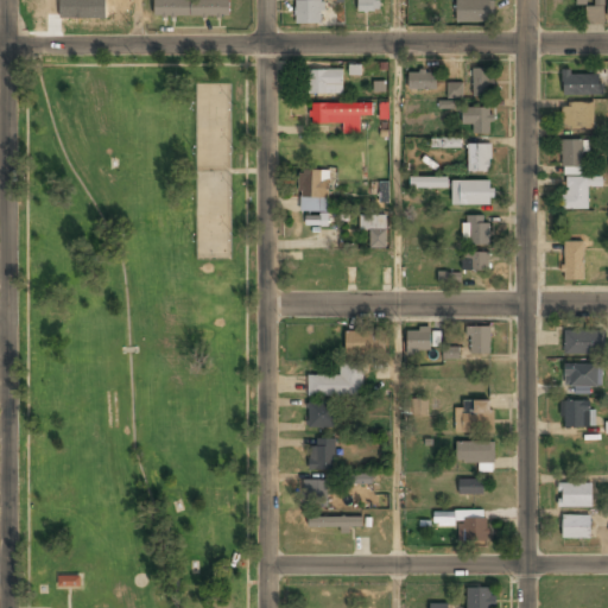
[(229,0),(153,0),(153,18),(229,18),(229,0)]
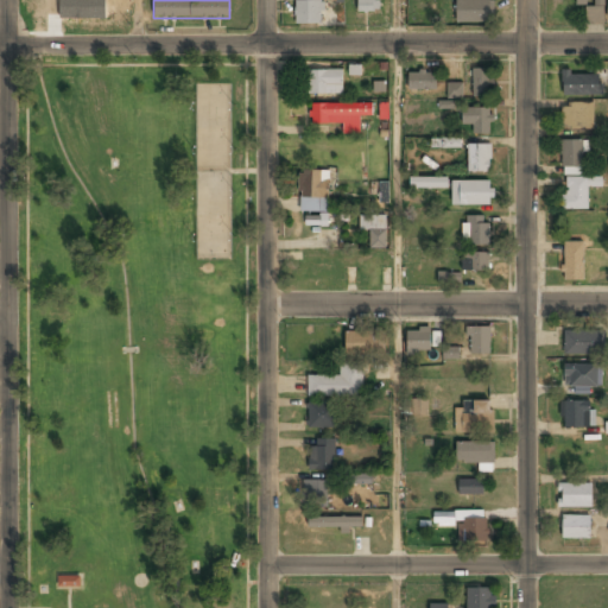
[(322,0),(296,0),(296,25),(322,25),(322,0)]
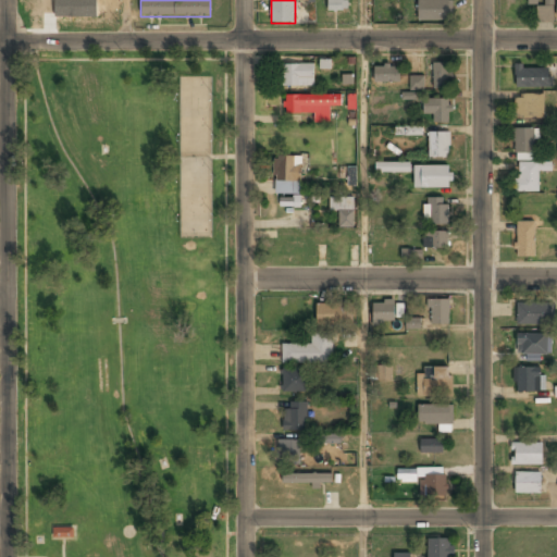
[(346,0),(327,0),(327,10),(346,10),(346,0)]
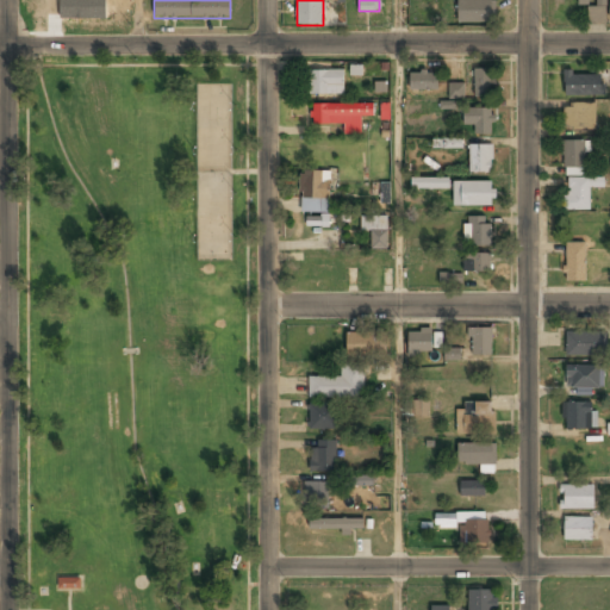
[(495,0),(458,0),(458,23),(495,23),(495,0)]
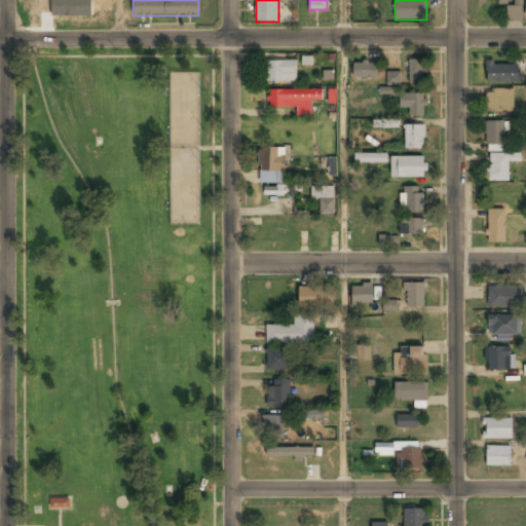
[(525,0),(523,1),(523,6),(505,7),(506,21),(525,20),(525,0)]
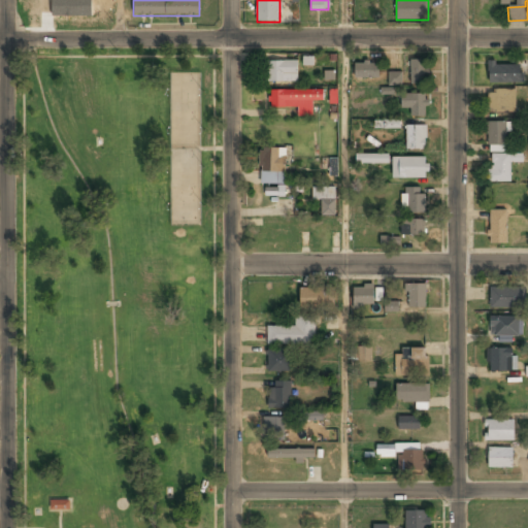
[(409,85),(427,85),(427,60),(409,60),(409,85)]
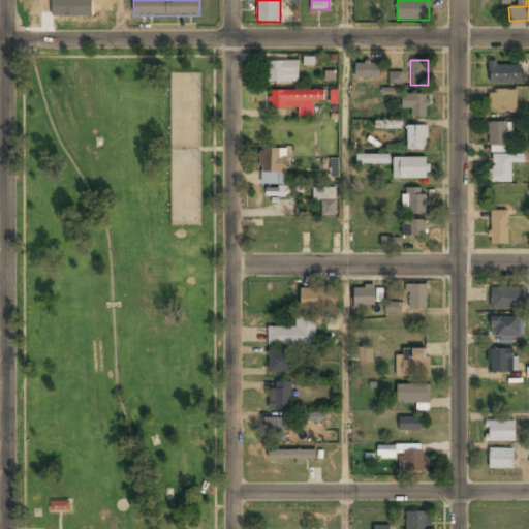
[(298,61),(269,61),(269,82),(298,82),(298,61)]
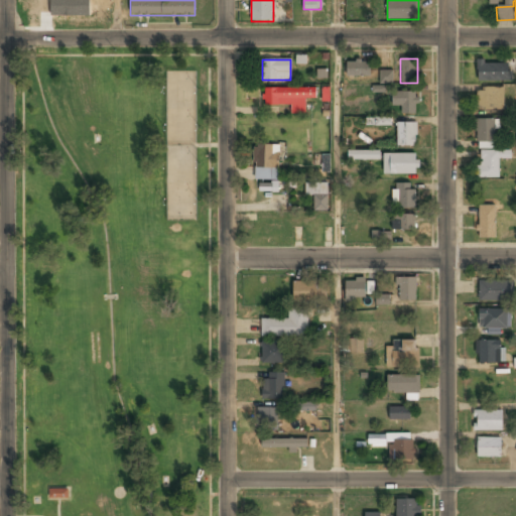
[(371,78),(371,61),(346,61),(346,78),(371,78)]
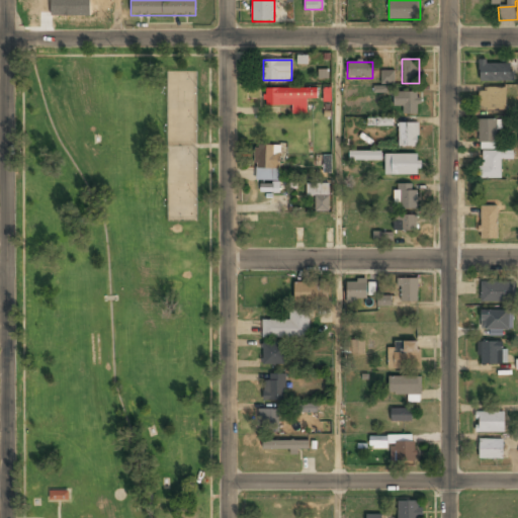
[(512,81),(512,63),(479,63),(479,81),(512,81)]
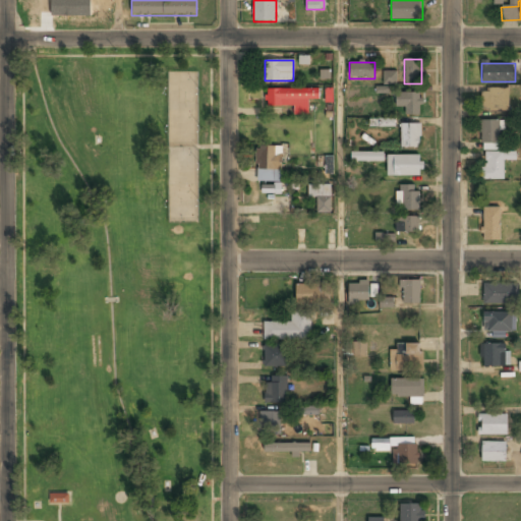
[(396,83),(395,72),(384,73),(384,83),(396,83)]
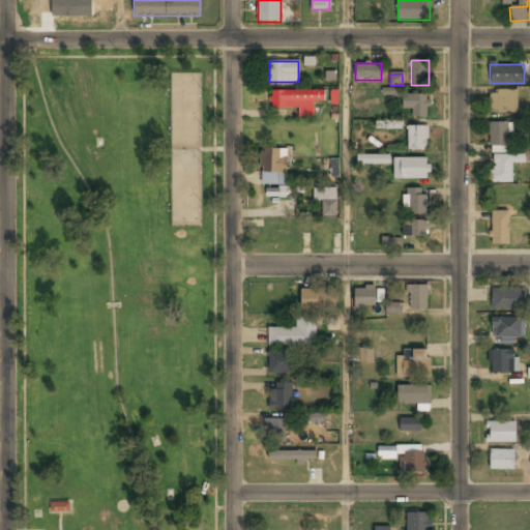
[(314,101),(324,101),(324,90),(271,89),(271,108),(298,109),(298,116),(314,116),(314,101)]
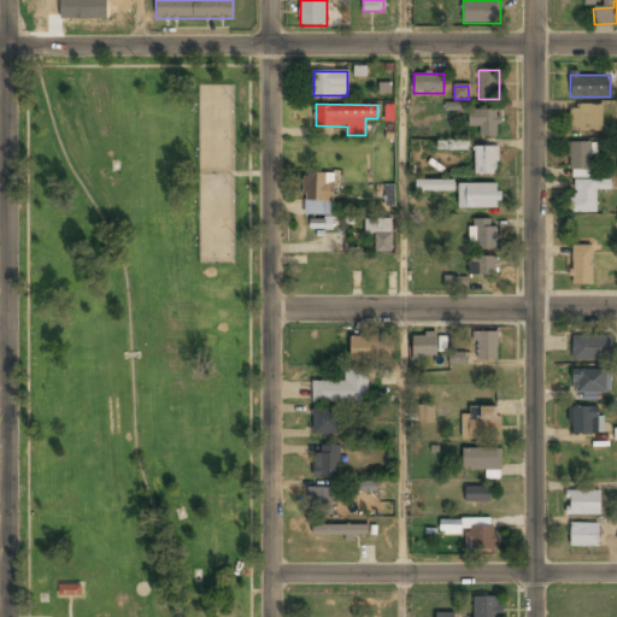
[(601,133),(601,105),(569,105),(569,133),(601,133)]
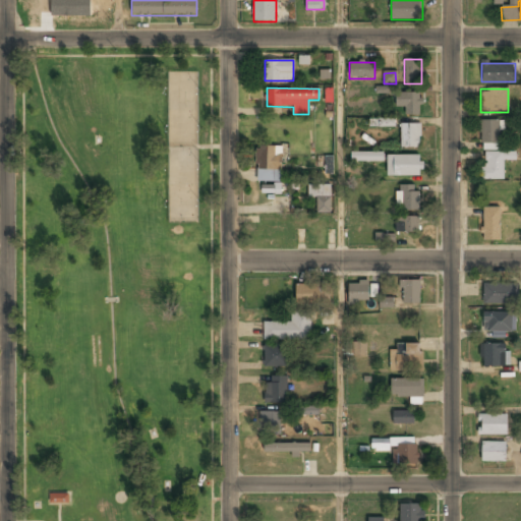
[(421,94),(396,94),(396,107),(405,107),(405,115),(421,115),(421,94)]
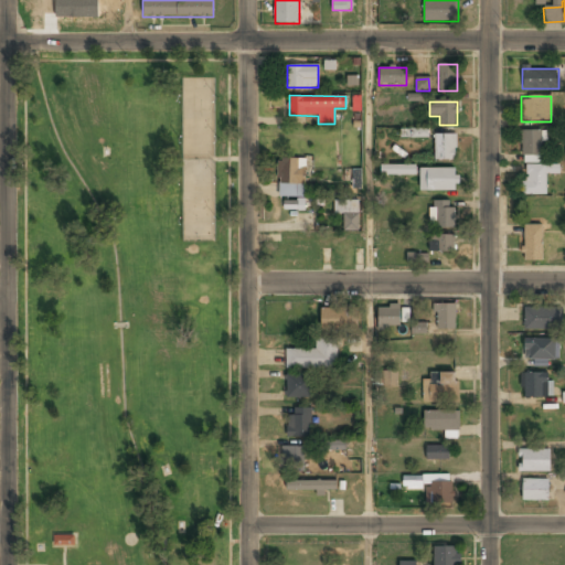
[(428,128),(401,129),(401,138),(428,137),(428,128)]
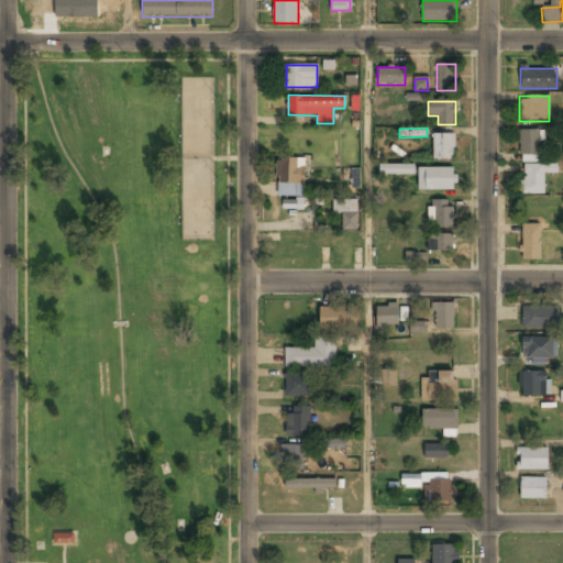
[(519,131),(519,156),(540,156),(540,131),(519,131)]
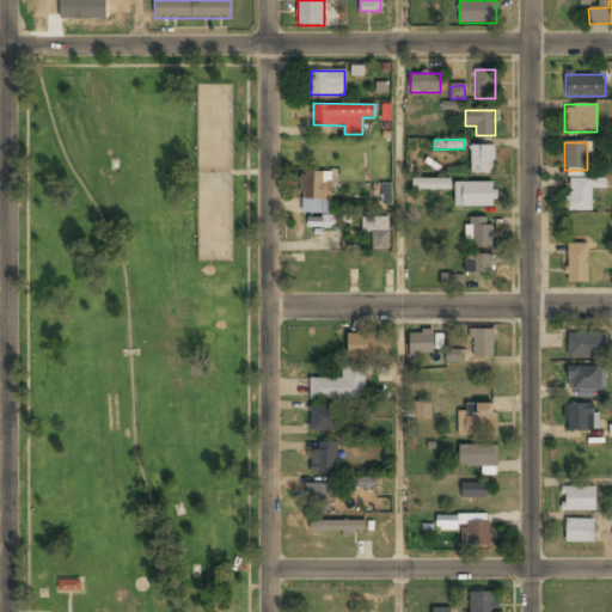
[(494,173),(494,146),(470,146),(470,173),(494,173)]
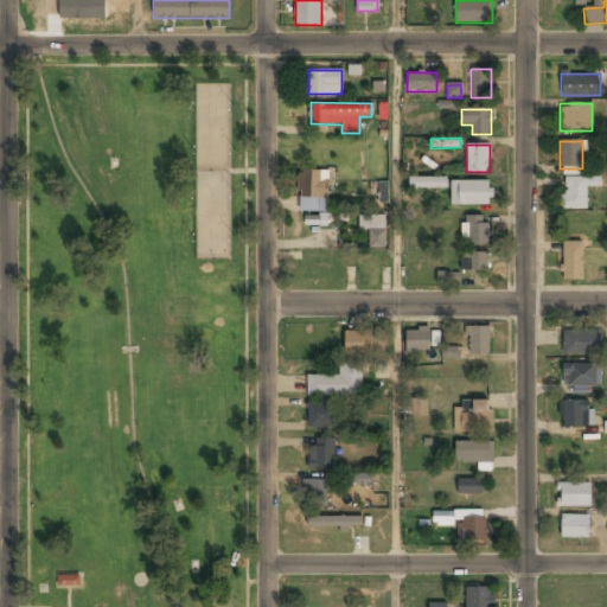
[(328,171),(299,171),(299,212),(328,212),(328,171)]
